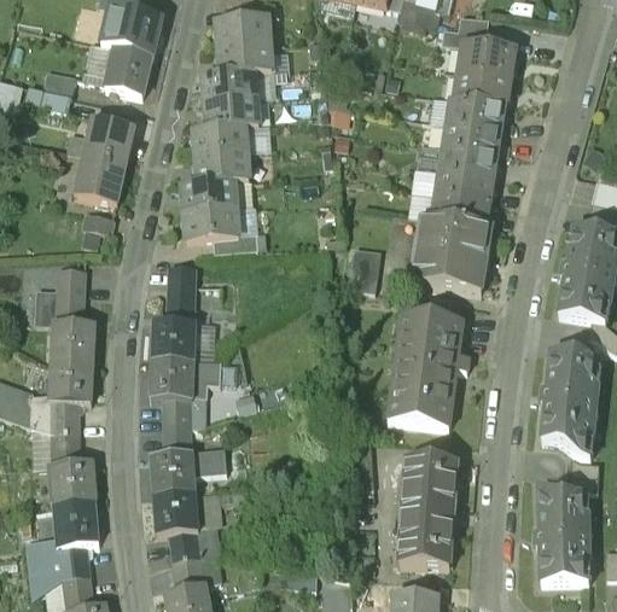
[(239,1),(232,1),(232,13),(269,11),(269,15),(278,13),(277,0),(254,0),(239,1)]
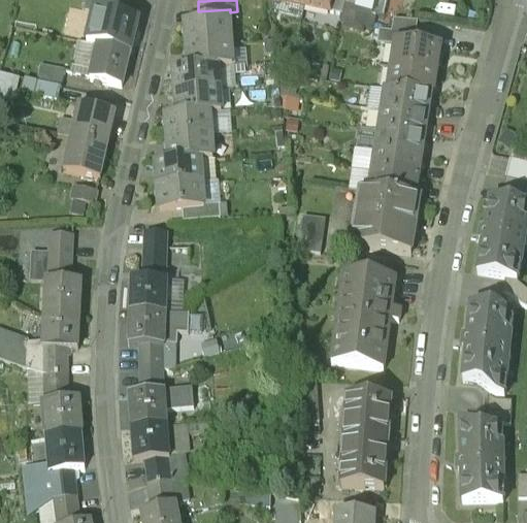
[(358,0),(357,5),(372,9),(374,0),(358,0)]
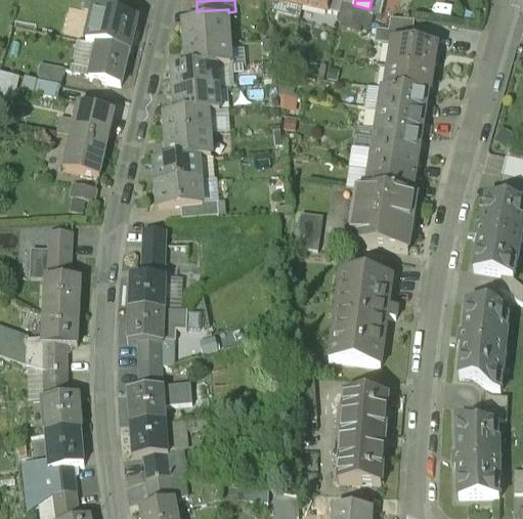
[(106,6),(98,38),(128,45),(136,13),(106,6)]
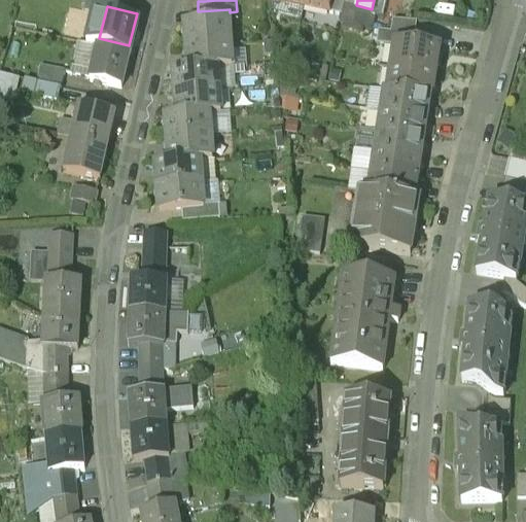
[(231,36),(230,12),(230,9),(198,11),(185,12),(186,38),(231,36)]
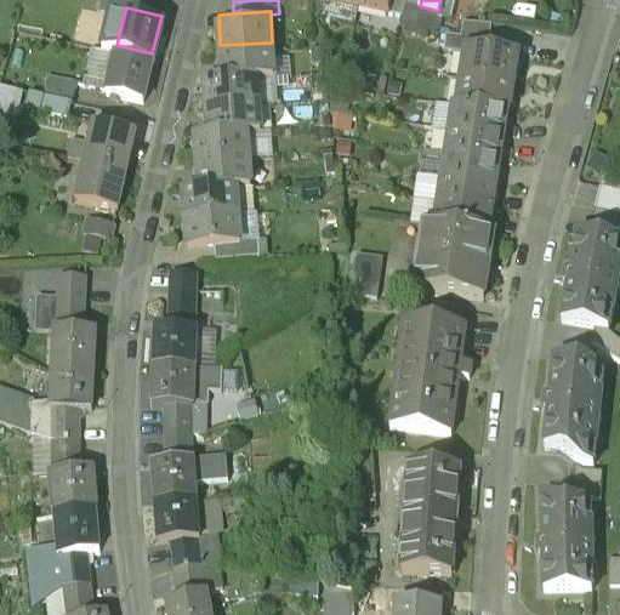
[(464,13),(461,28),(491,34),(495,18),(464,13)]
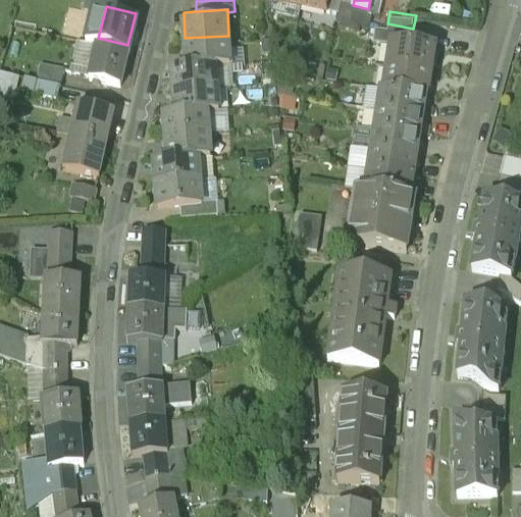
[(372,36),(393,39),(393,37),(411,40),(413,29),(387,23),(375,21),(372,36)]
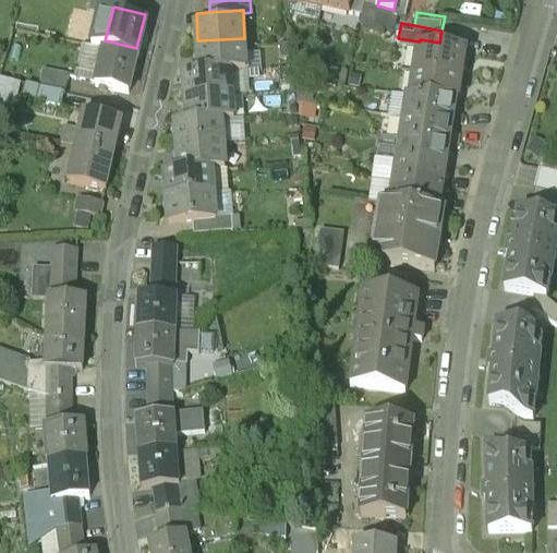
[(244,38),(197,40),(198,65),(231,63),(245,62),(244,38)]
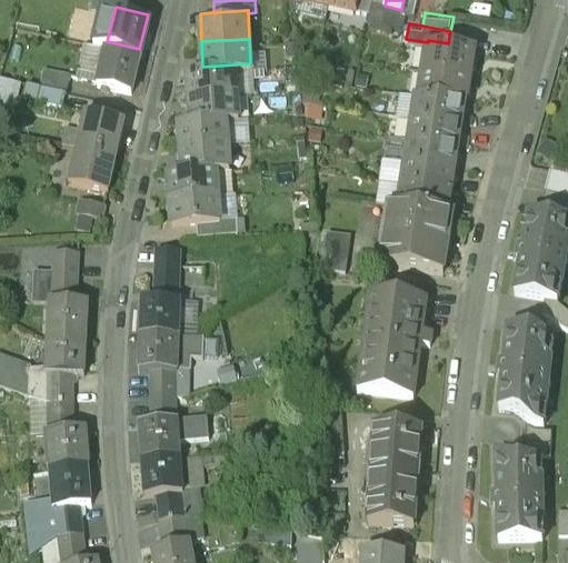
[(428,42),(424,66),(471,73),(476,48),(448,43),(428,40),(428,42)]
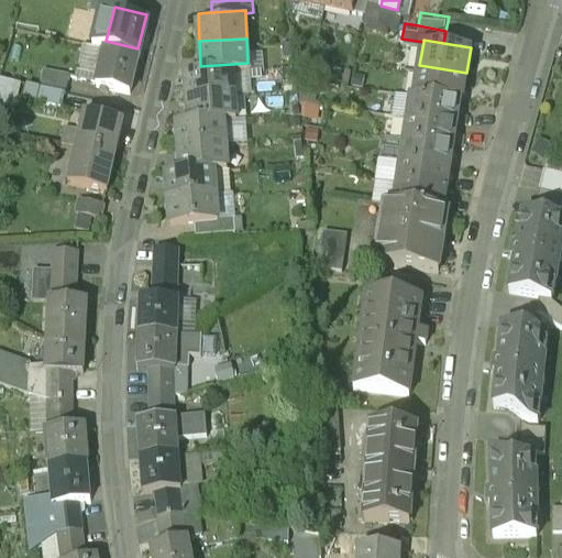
[(138,48),(106,41),(97,75),(129,83),(138,48)]
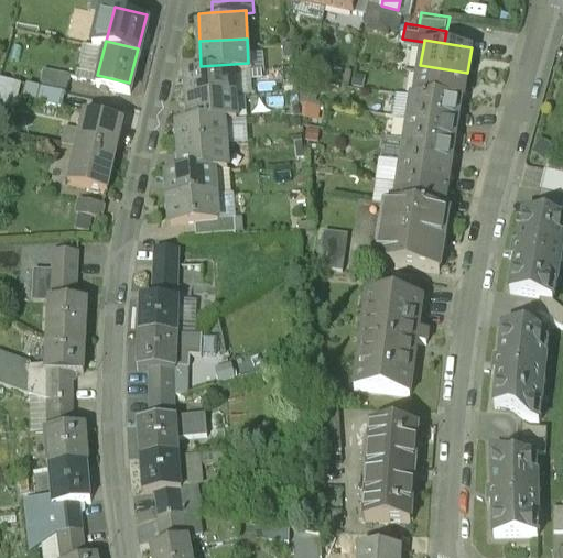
[(251,58),(264,57),(263,42),(250,43),(251,58)]
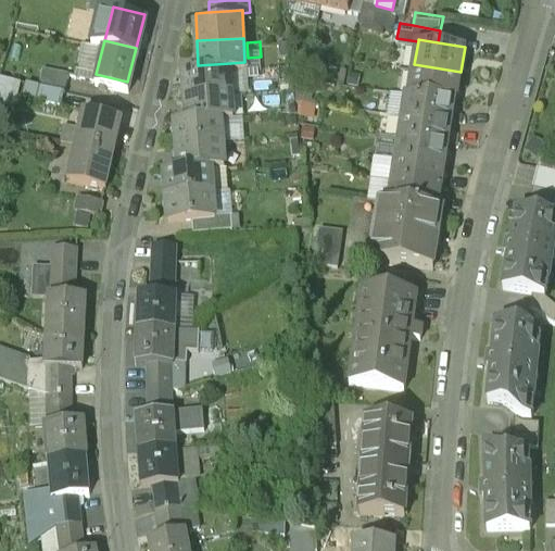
[(230,63),(198,65),(184,66),(186,91),(231,88),(230,63)]
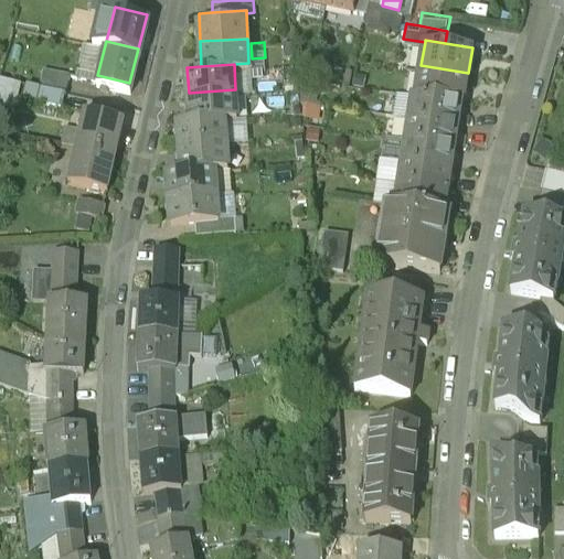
[(421,65),(417,92),(464,98),(468,73),(421,65)]
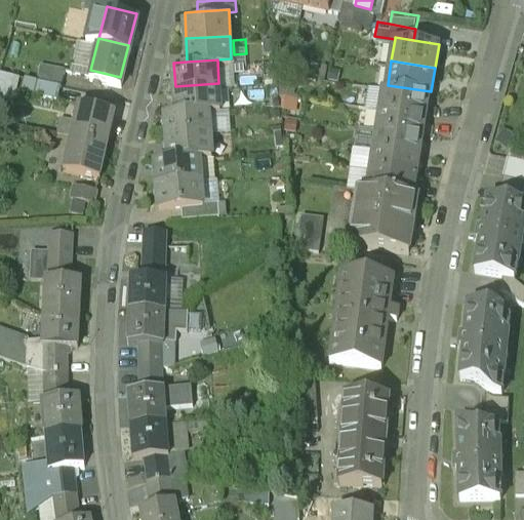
[(61,79),(37,73),(34,85),(57,91),(61,79)]
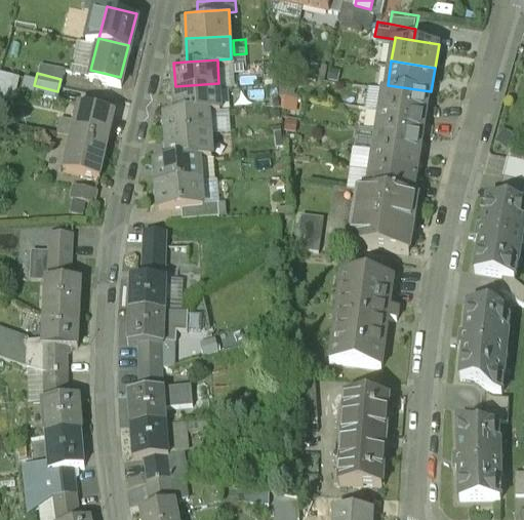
[(218,83),(175,86),(176,109),(209,107),(220,107),(218,83)]
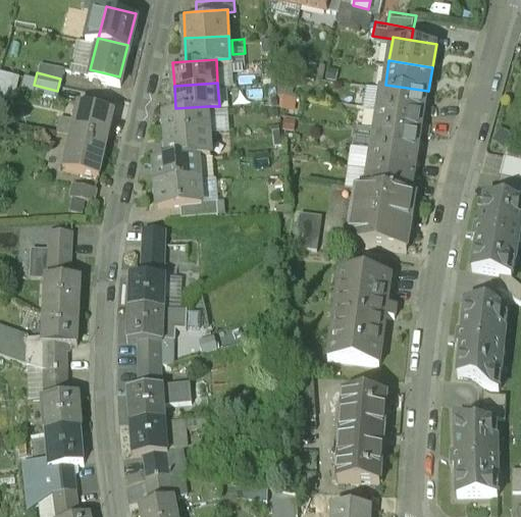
[(380,84),(377,104),(425,111),(428,91),(385,85),(380,84)]
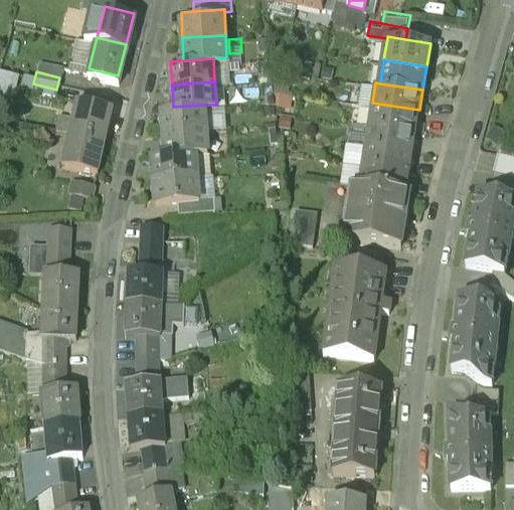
[(78,97),(71,129),(77,130),(86,98),(78,97)]
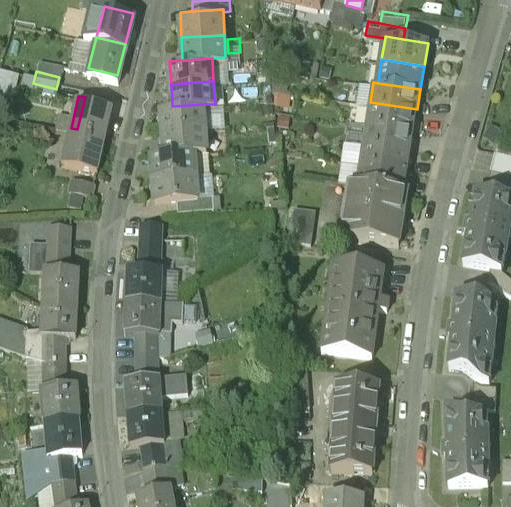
[(85,97),(77,129),(105,136),(112,104),(85,97)]
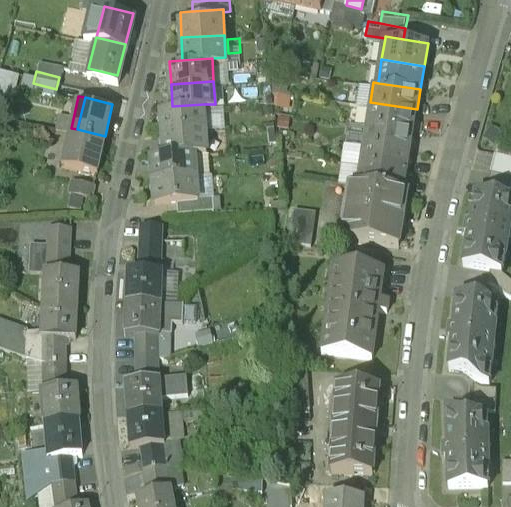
[(370,102),(366,122),(414,129),(417,109),(370,102)]
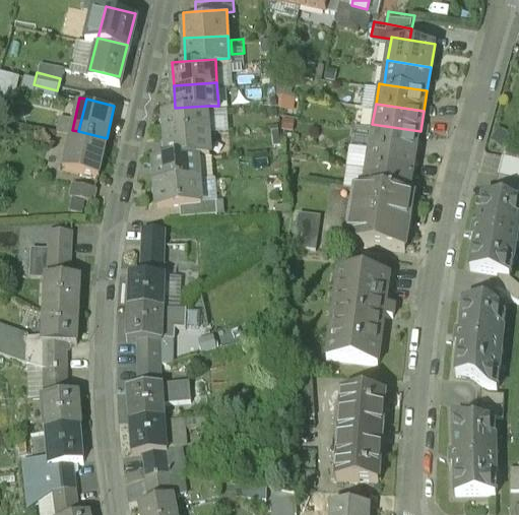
[(207,106),(175,108),(163,109),(165,132),(209,129),(207,106)]
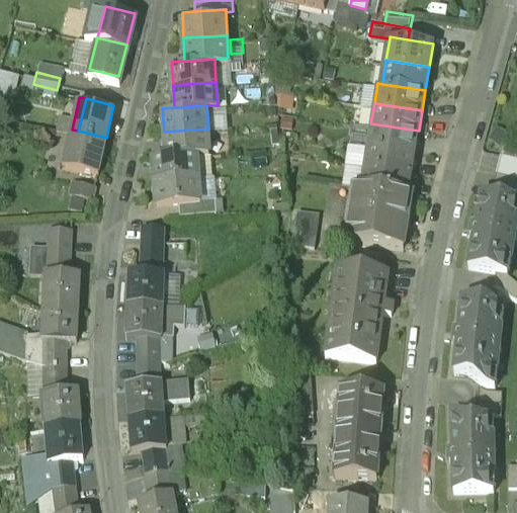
[(370,123),(367,143),(416,151),(419,131),(370,123)]
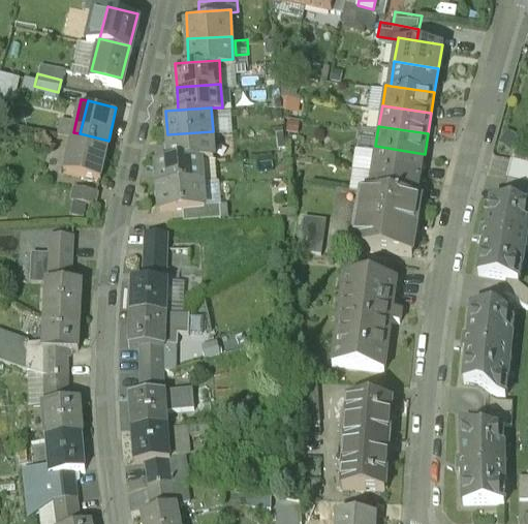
[(213,131),(167,134),(168,158),(199,155),(214,154),(213,131)]
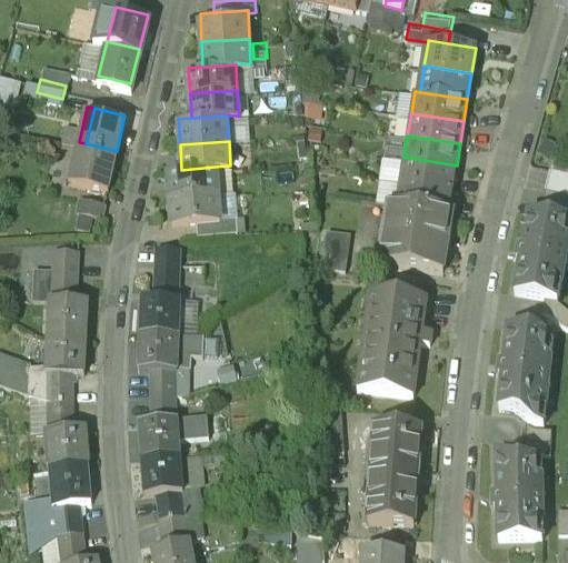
[(109,183),(117,151),(86,143),(79,142),(71,174),(109,183)]
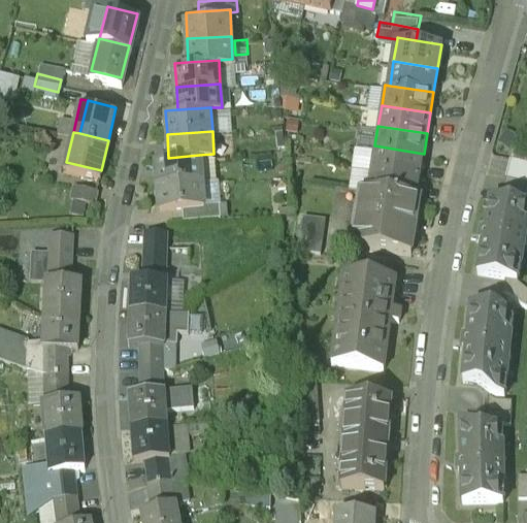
[(374,145),(371,166),(420,174),(424,154),(374,145)]
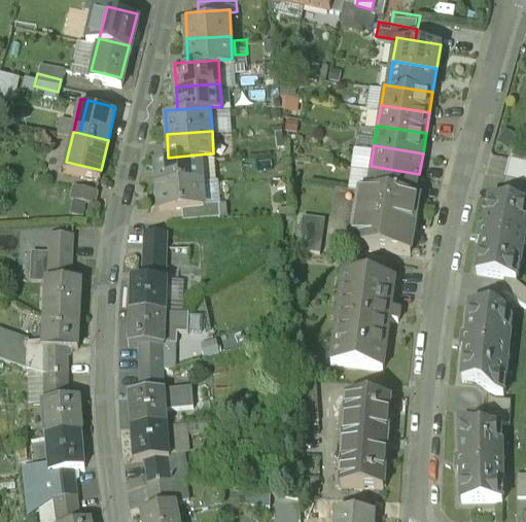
[(199,154),(168,158),(155,159),(156,181),(201,178),(199,154)]
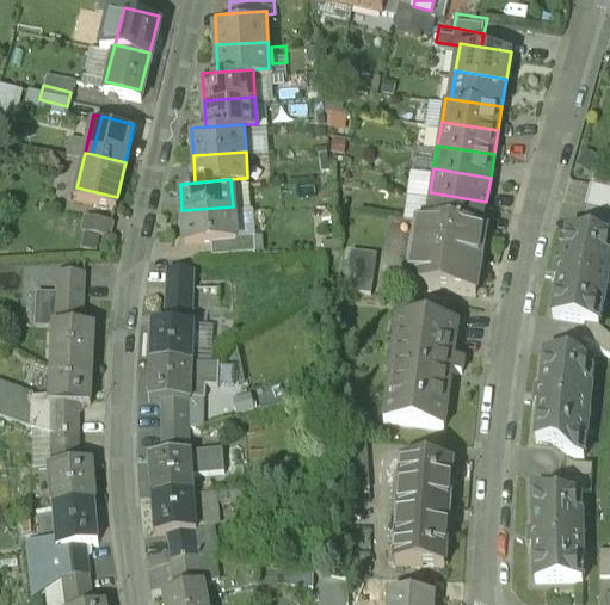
[(609,187),(592,183),(586,201),(609,207),(609,187)]
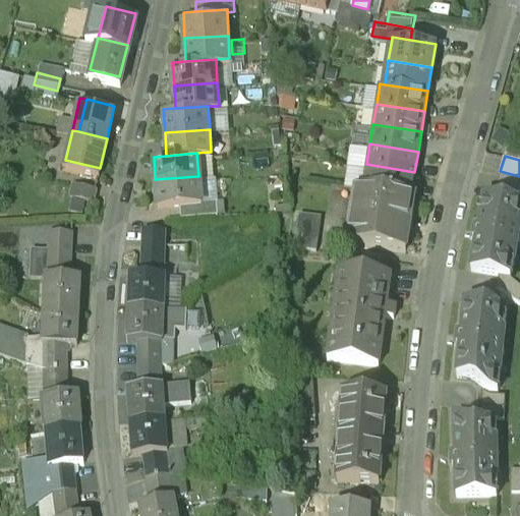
[(366,164),(363,184),(411,192),(414,172),(366,164)]
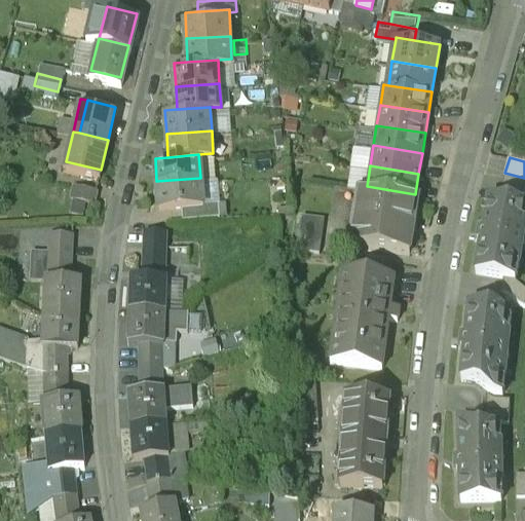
[(524,181),(504,176),(501,187),(524,193),(524,181)]
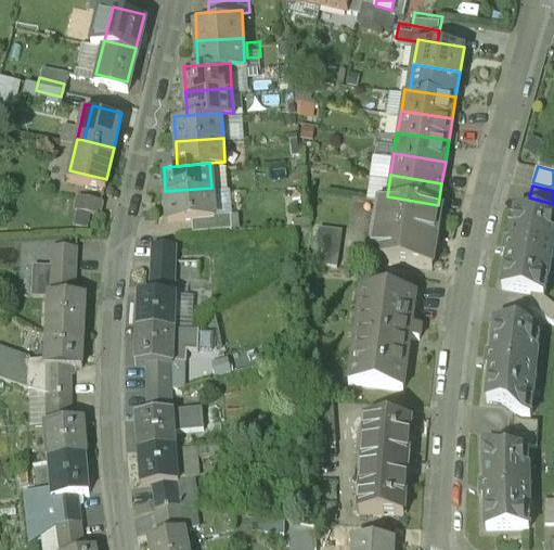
[(104,195),(76,188),(71,201),(101,208),(104,195)]
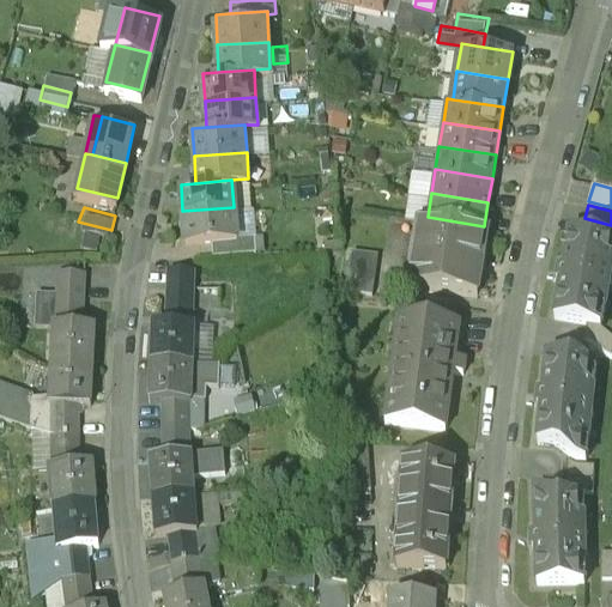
[(235,231),(234,207),(182,211),(185,237),(212,235),(235,234),(235,231)]
